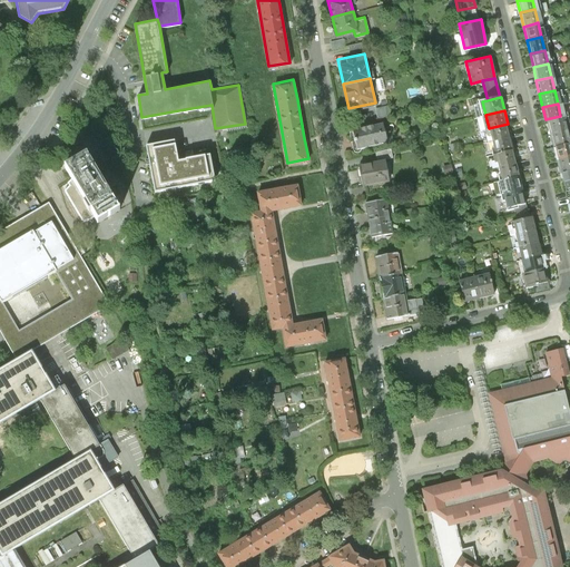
[(563,129),(560,116),(546,119),(549,133),(563,129)]
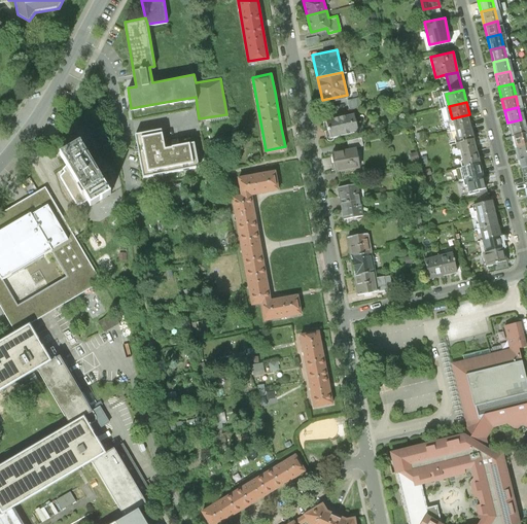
[(354,112),(326,118),(330,136),(358,130),(354,112)]
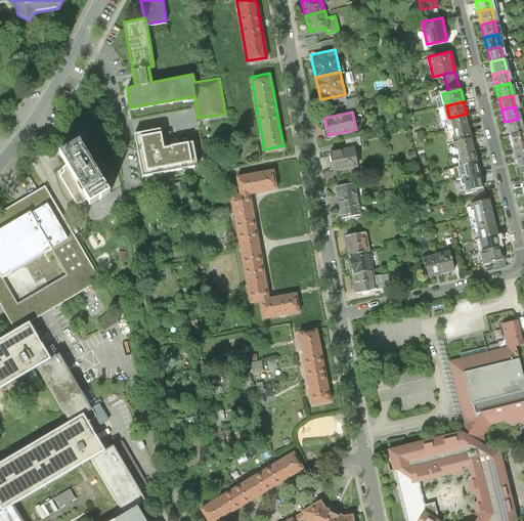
[(470,126),(467,114),(449,118),(451,130),(470,126)]
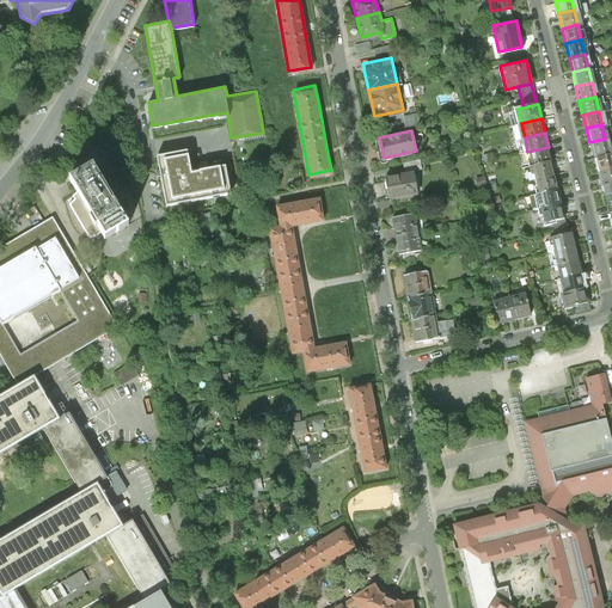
[(609,153),(605,139),(589,142),(593,157),(609,153)]
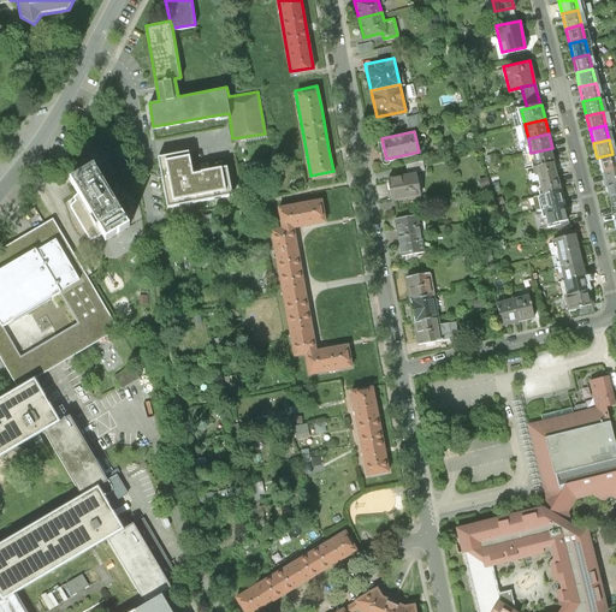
[(555,162),(552,148),(531,153),(534,167),(555,162)]
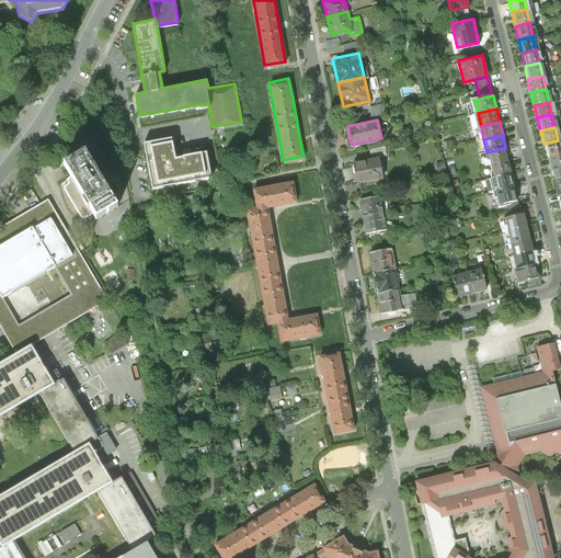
[(172,136),(144,141),(152,188),(212,175),(206,150),(182,155),(182,156),(175,157),(172,136)]
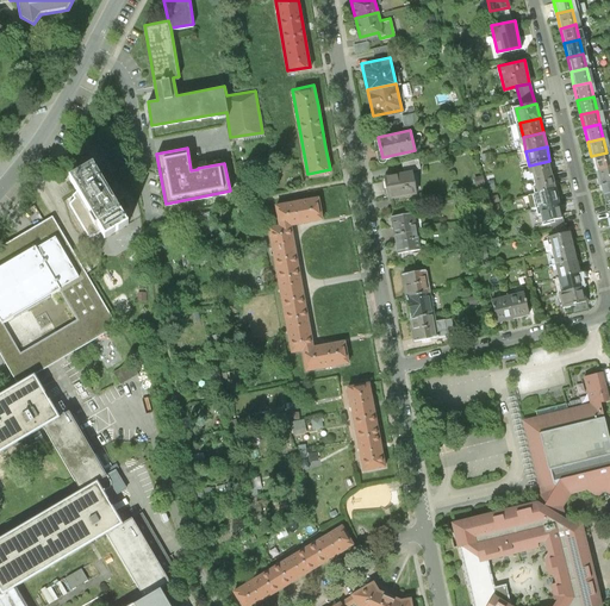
[(609,166),(607,152),(591,156),(593,170),(609,166)]
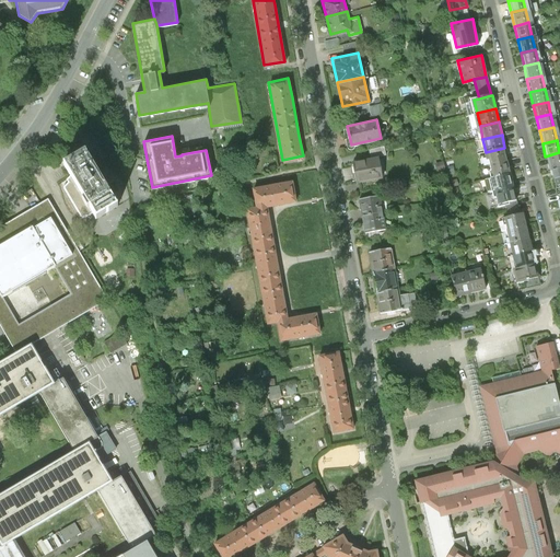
[(508,161),(504,148),(486,152),(488,165),(508,161)]
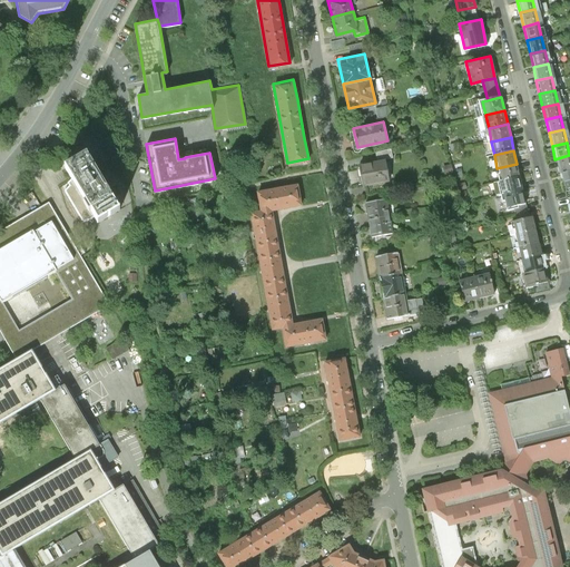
[(115,198),(89,153),(77,159),(66,165),(72,176),(95,214),(99,222),(121,209),(115,198)]
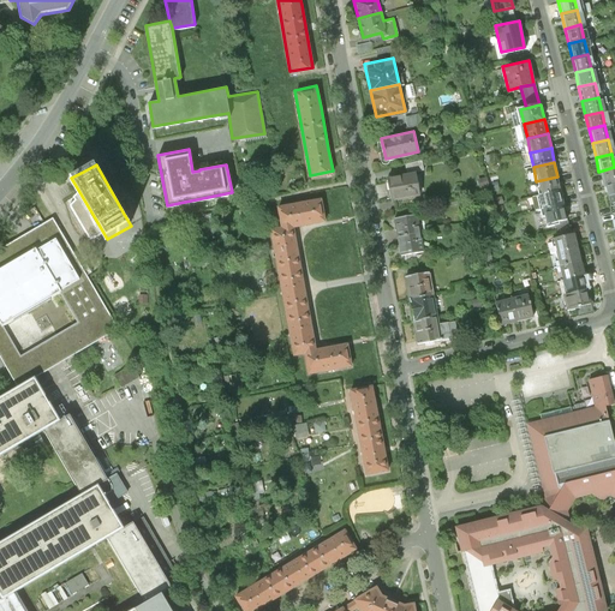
[(614,181),(614,167),(598,172),(602,185),(614,181)]
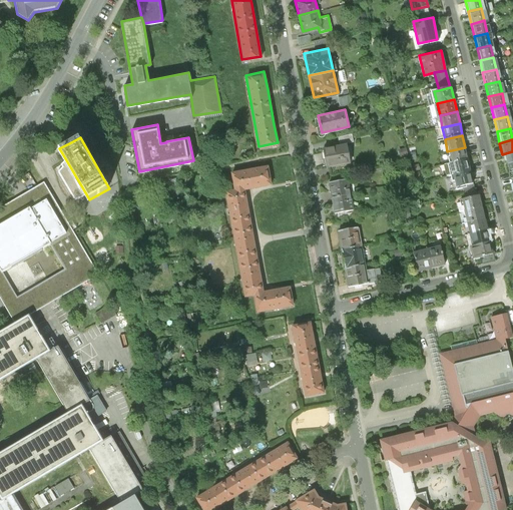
[(349,144),(323,147),(325,166),(352,163),(349,144)]
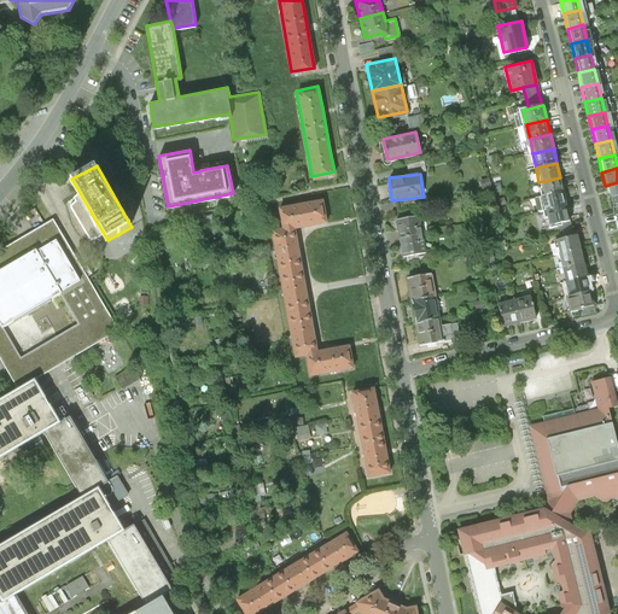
[(564,192),(560,177),(538,182),(542,197),(564,192)]
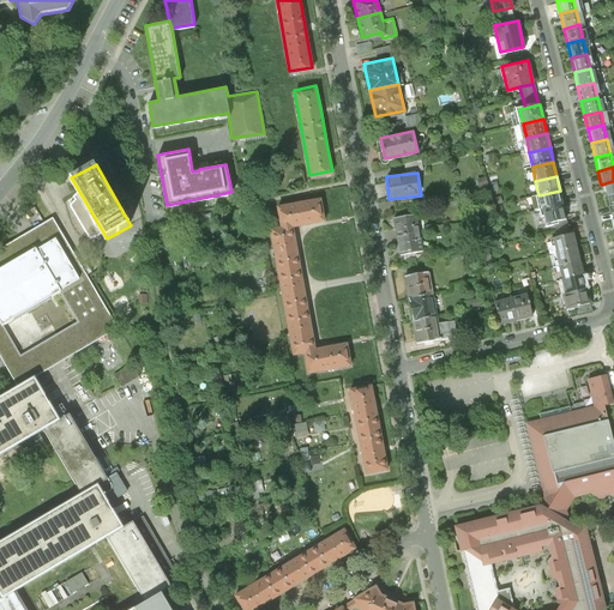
[(613,203),(613,181),(601,185),(606,205),(613,203)]
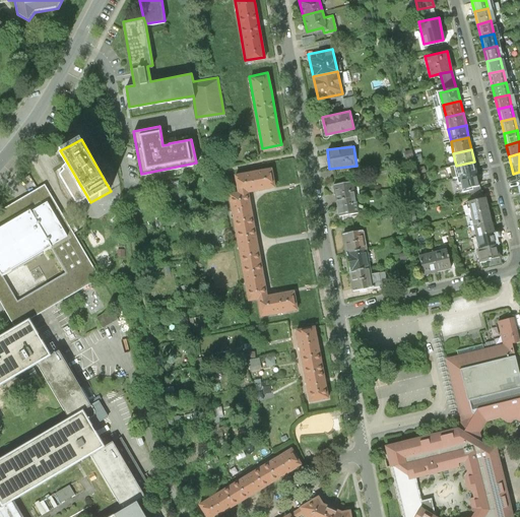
[(77,199),(86,195),(66,160),(62,165),(64,167),(59,172),(77,199)]
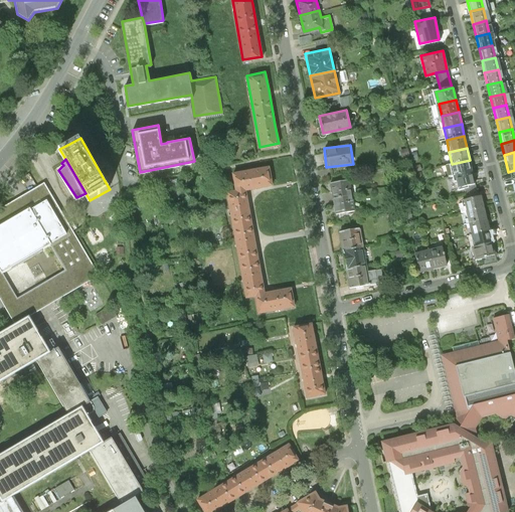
[(472,172),(470,160),(452,164),(455,176),(472,172)]
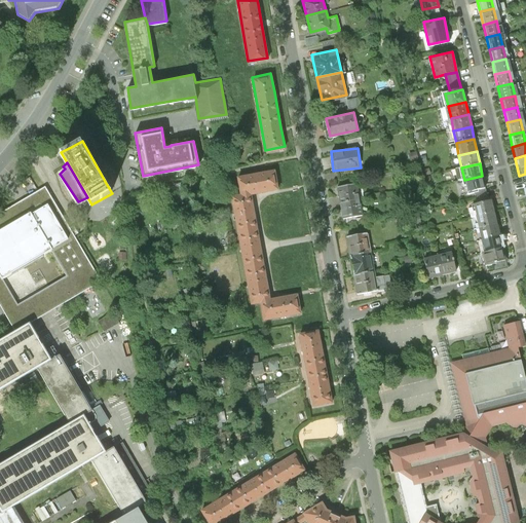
[(237,175),(240,195),(251,194),(259,192),(279,189),(276,169),(237,175)]
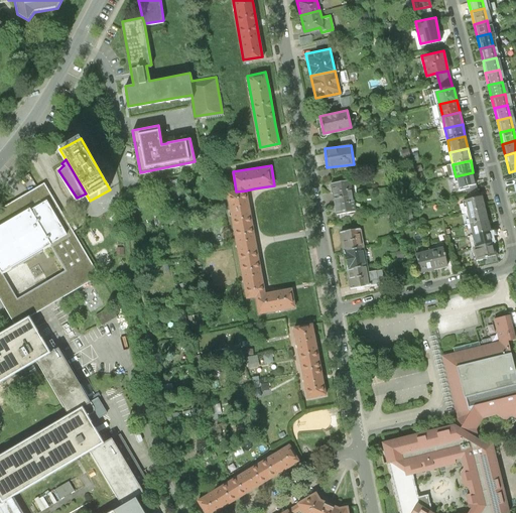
[(476,184),(473,172),(456,176),(459,188),(469,186),(476,184)]
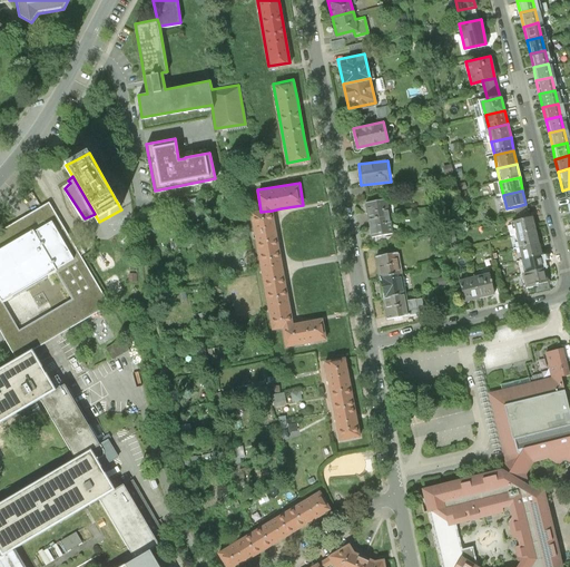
[(385,197),(365,201),(367,218),(387,216),(385,197)]
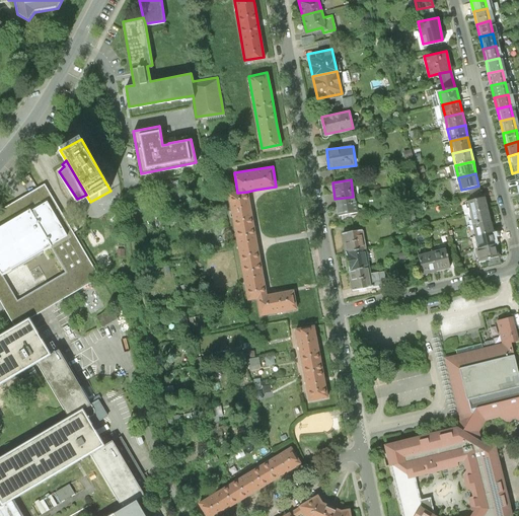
[(29,316),(59,299),(84,284),(90,281),(99,275),(73,230),(78,228),(73,220),(69,223),(45,181),(36,187),(22,195),(14,200),(0,208),(0,299),(4,306),(15,325),(0,335),(0,501),(2,505),(0,506),(0,509),(4,515),(146,515),(145,514),(146,514),(136,499),(144,494),(140,486),(149,481),(122,434),(104,444),(95,429),(94,429),(91,424),(108,414),(102,403),(99,398),(90,403),(89,400),(79,383),(59,349),(51,354),(42,338),(41,339),(40,337),(38,333),(39,333),(30,318),(29,318),(29,316)]
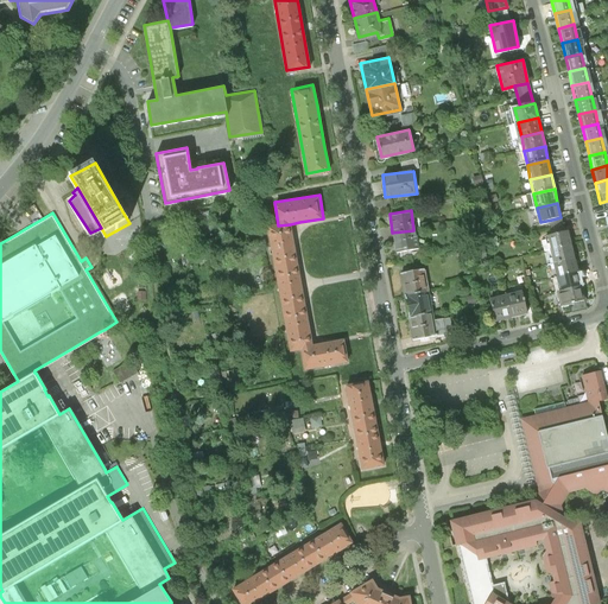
[(564,231),(561,217),(552,220),(556,233),(564,231)]
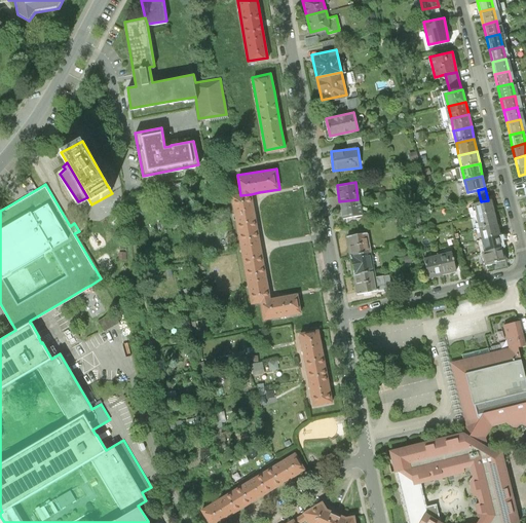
[(254,212),(251,194),(240,195),(232,197),(251,303),(260,302),(269,300),(266,283),(260,247),(254,212)]
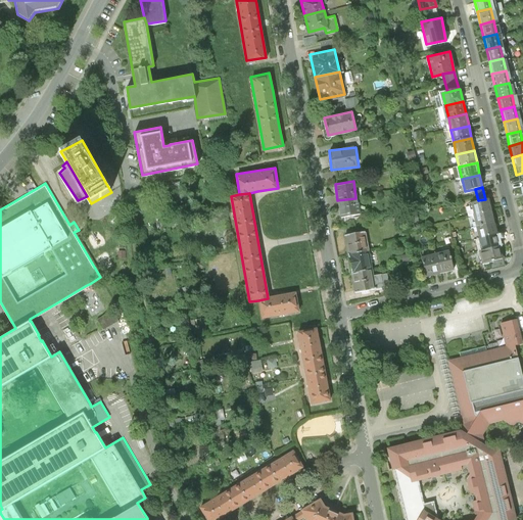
[(355,198),(337,200),(339,217),(359,215),(355,198)]
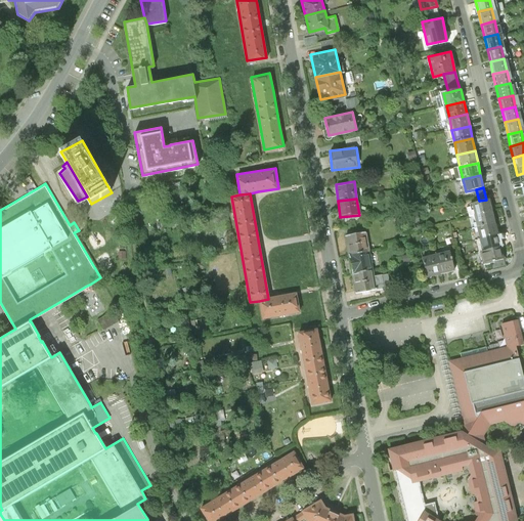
[(492,211),(490,199),(486,200),(479,201),(470,203),(472,215),(492,211)]
